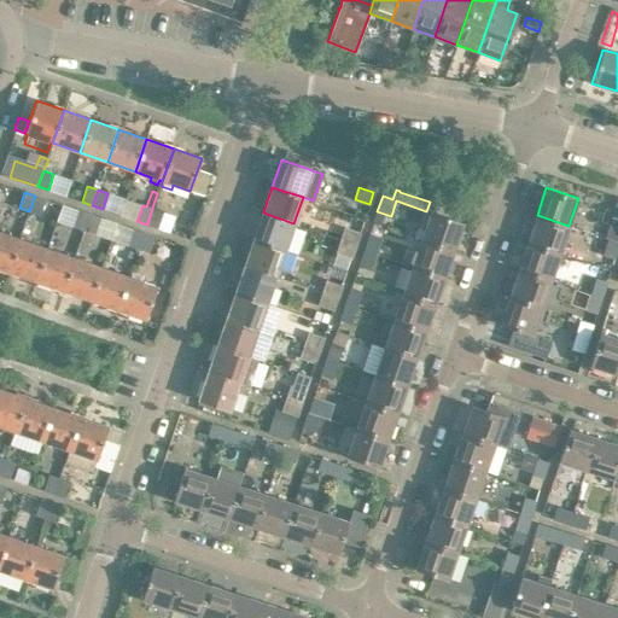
[(35,196),(29,211),(40,215),(45,199),(35,196)]
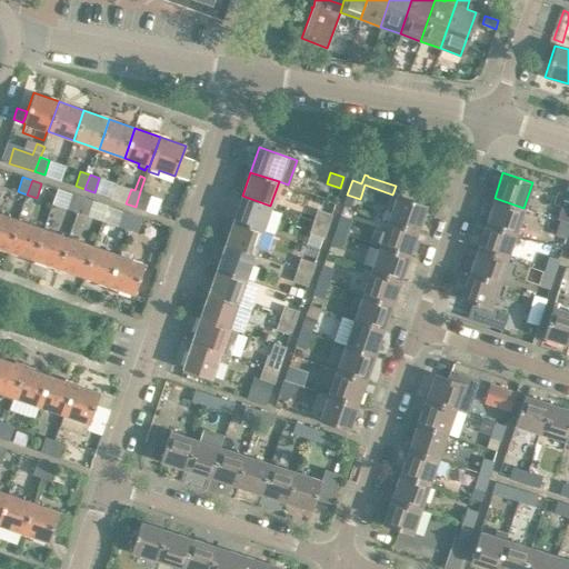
[(140,191),(136,207),(145,210),(150,195),(140,191)]
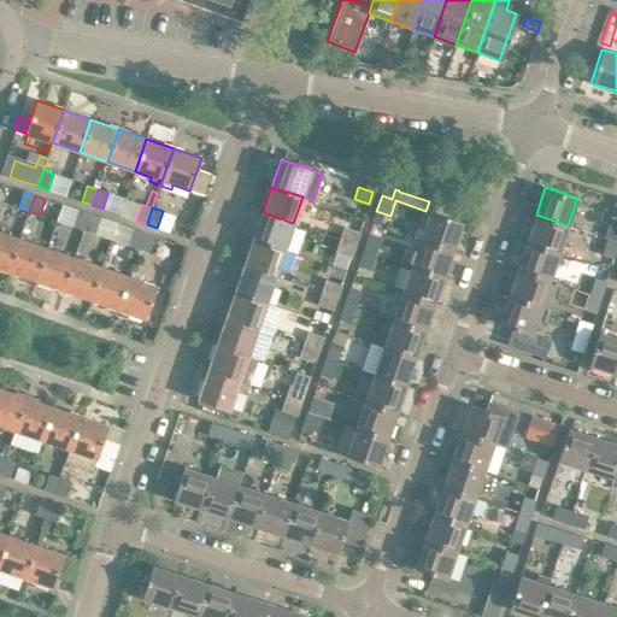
[(74,227),(83,230),(89,215),(78,211),(74,227)]
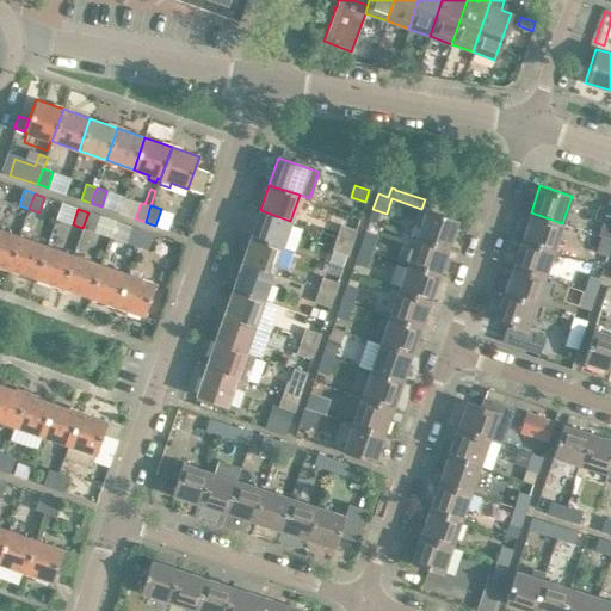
[(426,209),(417,236),(449,247),(457,220),(426,209)]
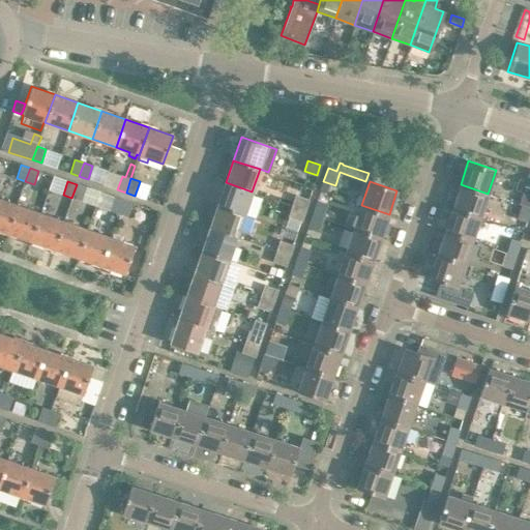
[(226,182),(217,205),(244,214),(252,192),(226,182)]
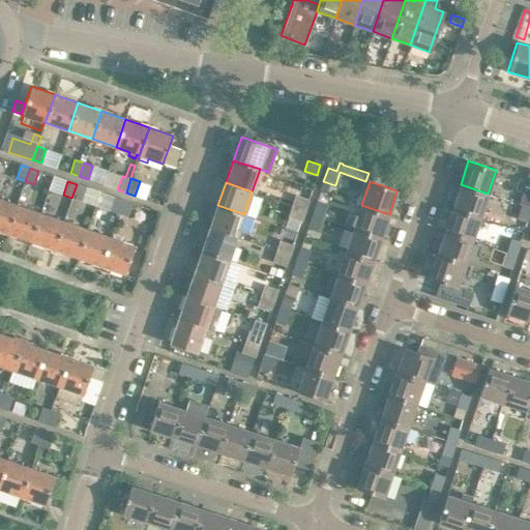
[(77,184),(71,198),(81,201),(85,186),(77,184)]
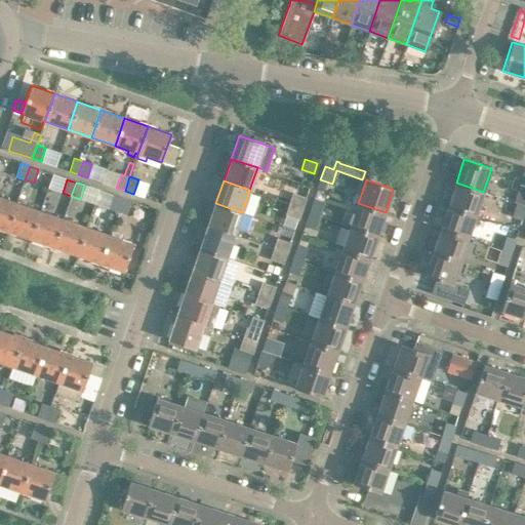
[(456,183),(448,206),(476,215),(483,192),(456,183)]
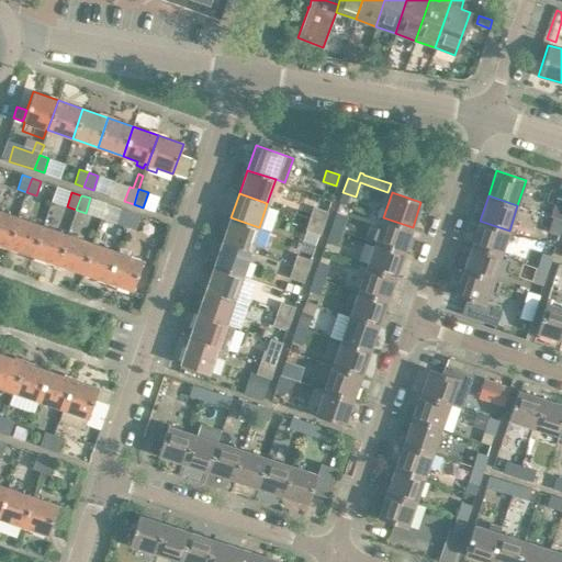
[(561,218),(561,203),(554,201),(551,213),(550,215),(561,218)]
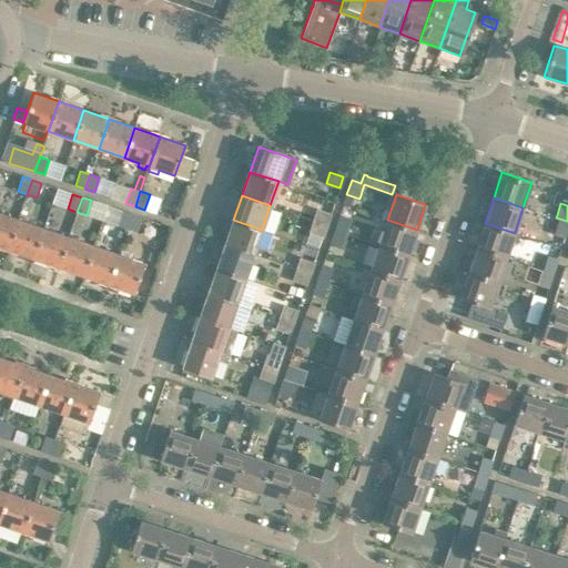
[(316,210),(313,220),(326,225),(331,214),(316,210)]
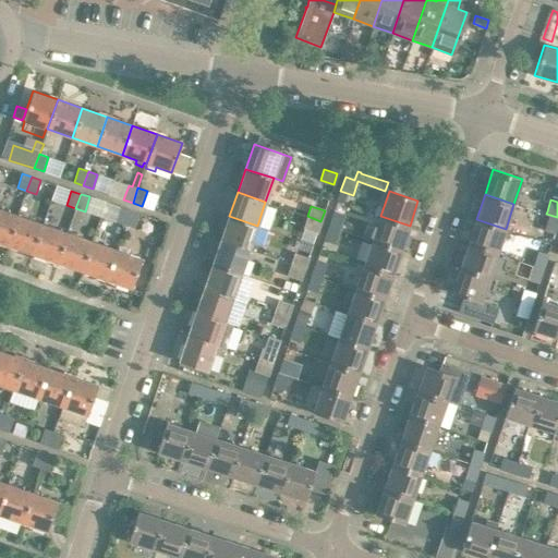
[(116,221),(125,225),(130,210),(120,207),(116,221)]
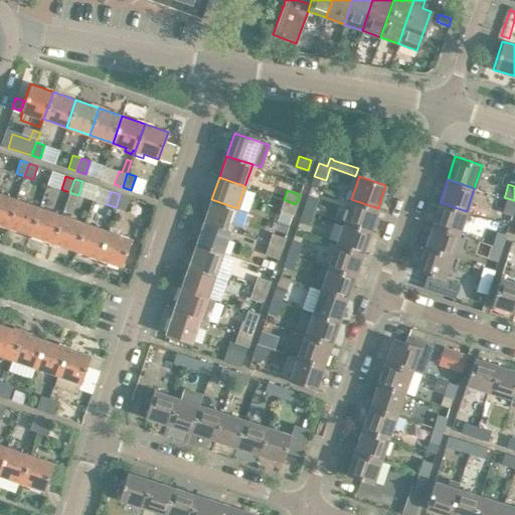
[(0,223),(6,226),(16,199),(0,193),(0,223)]
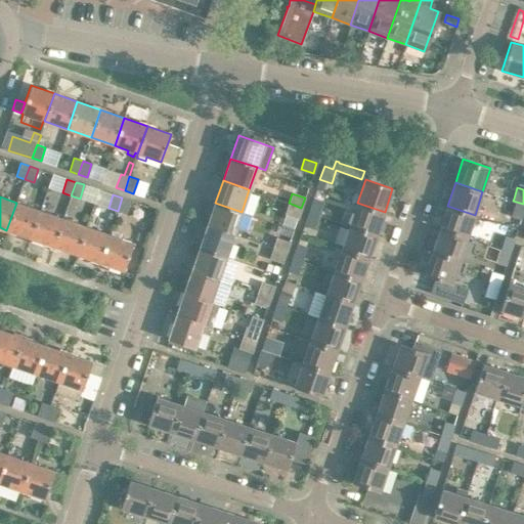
[(122,198),(118,211),(126,214),(124,218),(135,222),(141,205),(122,198)]
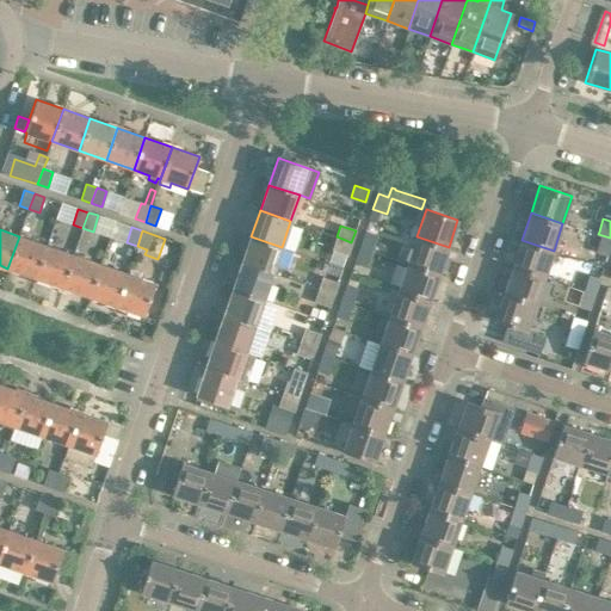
[(365,232),(360,247),(370,251),(376,235),(365,232)]
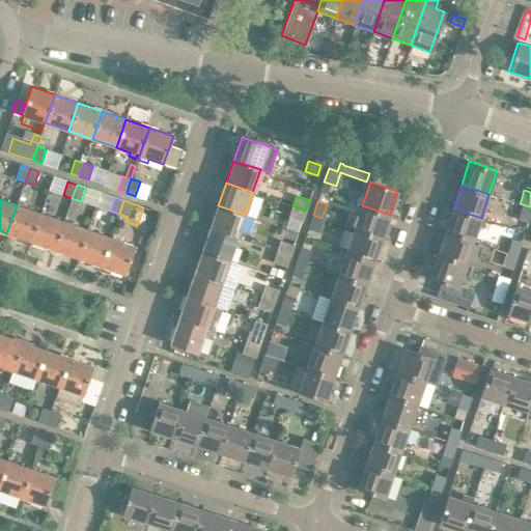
[(6,233),(30,242),(40,214),(17,205),(6,233)]
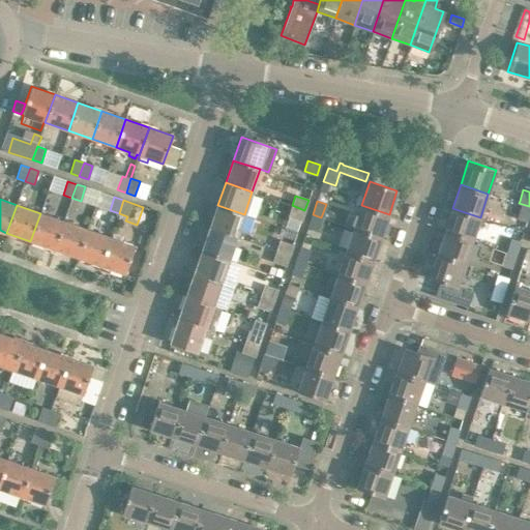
[(217,205),(209,228),(236,237),(244,214),(217,205)]
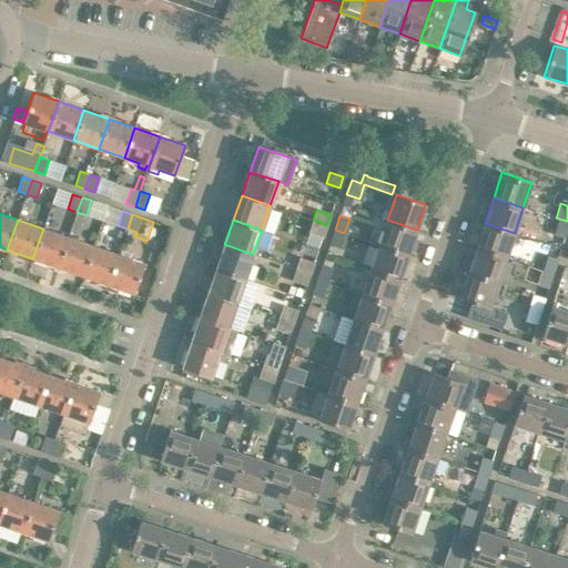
[(326,225),(313,220),(310,232),(323,236),(326,225)]
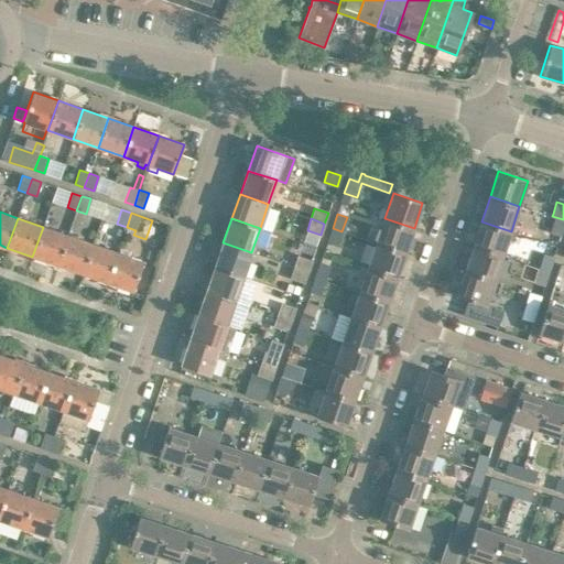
[(384,218),(376,242),(405,253),(414,228),(384,218)]
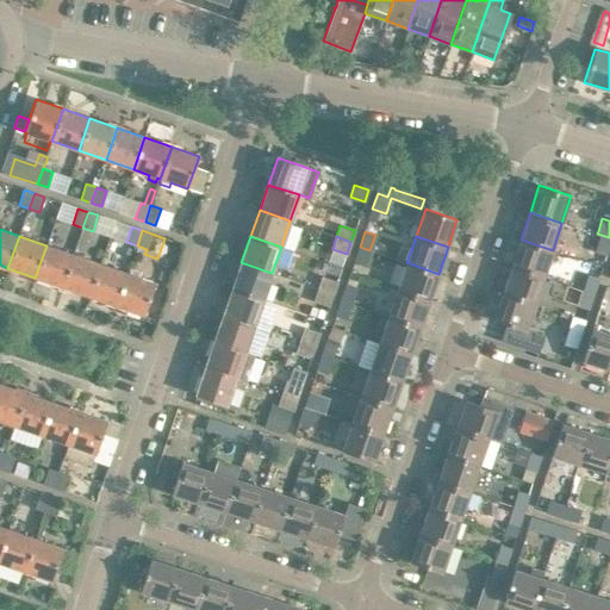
[(609,241),(609,240),(599,236),(595,253),(605,255),(609,241)]
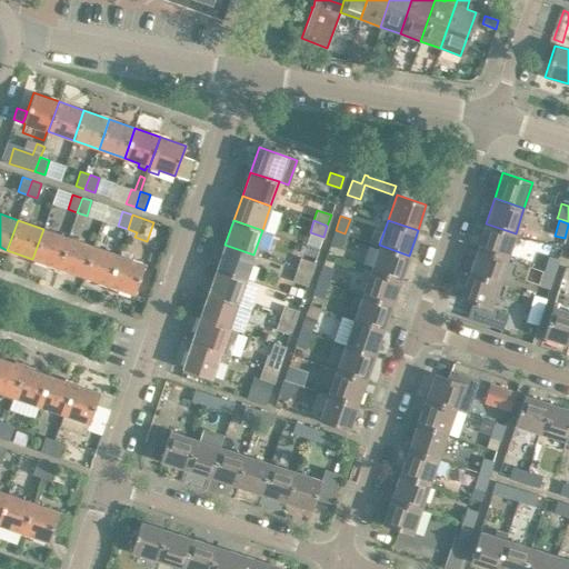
[(486,223),(477,248),(507,259),(516,233),(486,223)]
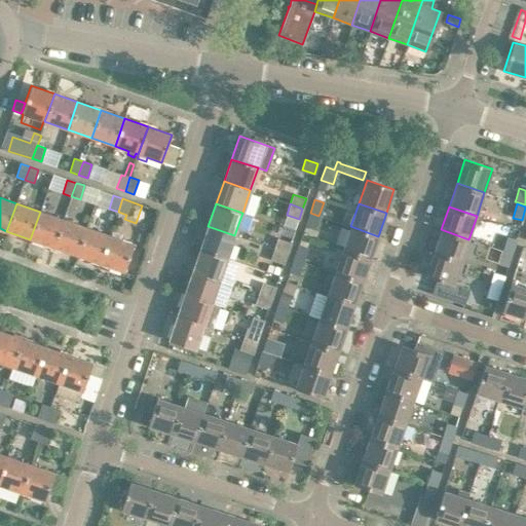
[(30,239),(53,248),(63,220),(40,212),(30,239)]
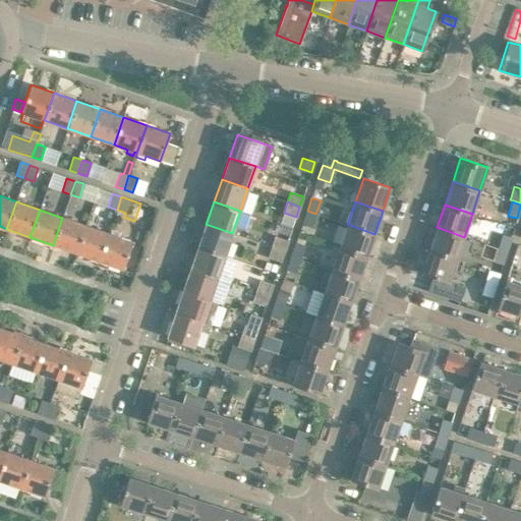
[(315,214),(307,211),(302,224),(311,227),(315,214)]
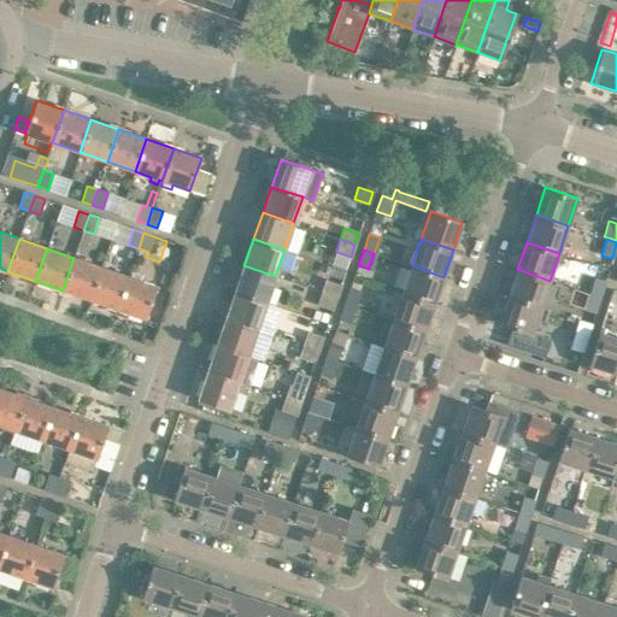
[(63,291),(90,300),(101,268),(74,258),(63,291)]
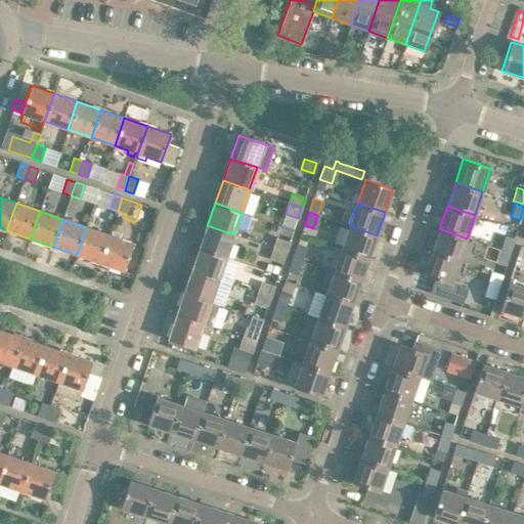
[(207,225),(200,248),(225,257),(233,234),(207,225)]
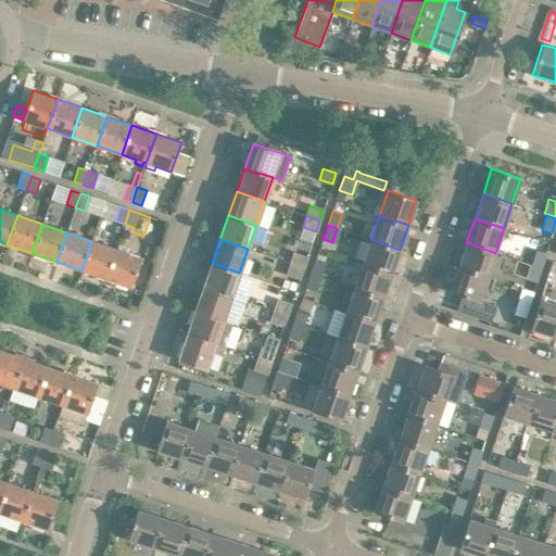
[(370,239),(362,264),(391,274),(400,250),(370,239)]
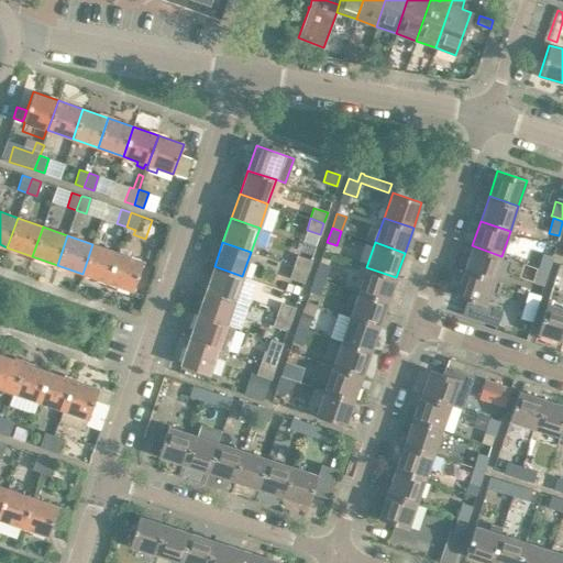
[(83,274),(108,282),(118,252),(92,244),(83,274)]
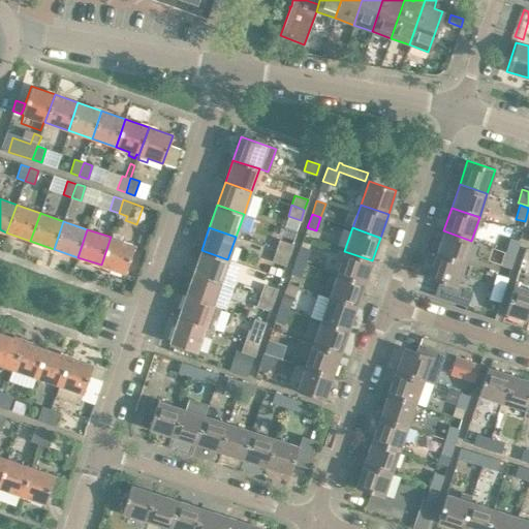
[(443,230),(435,254),(463,263),(471,241),(443,230)]
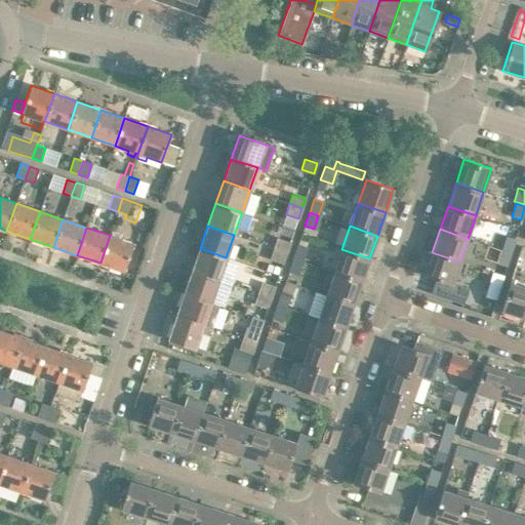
[(110,235),(101,263),(123,271),(133,243),(110,235)]
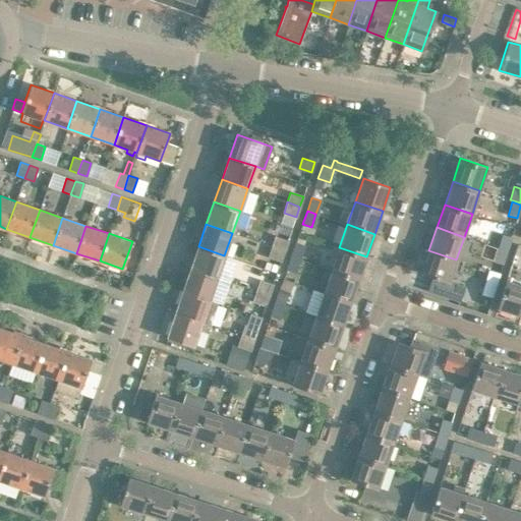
[(502,234),(498,248),(507,251),(511,237),(502,234)]
